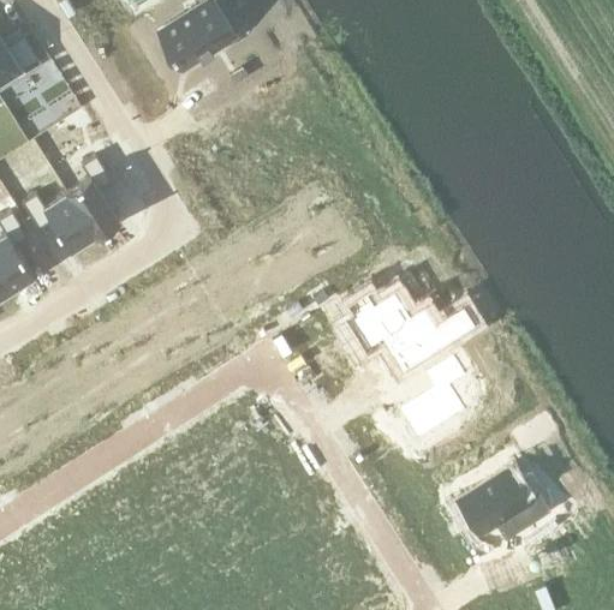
[(183,71),(236,37),(212,0),(208,0),(158,33),(183,71)]
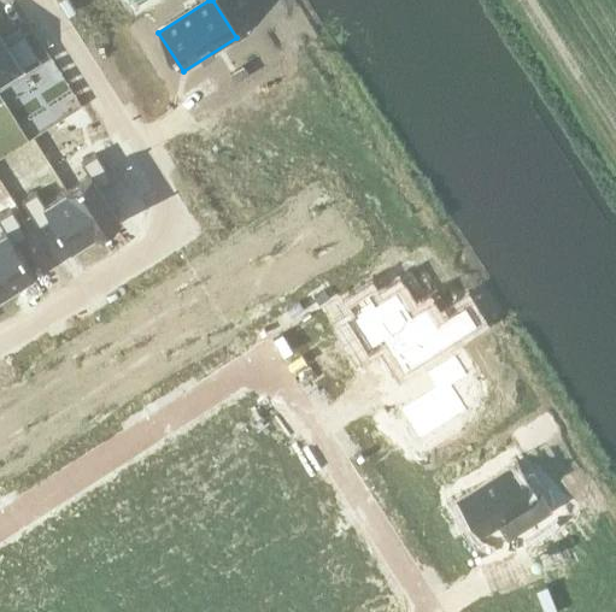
[(0,39),(0,90),(37,68),(42,65),(24,36),(19,39),(5,48),(0,39)]
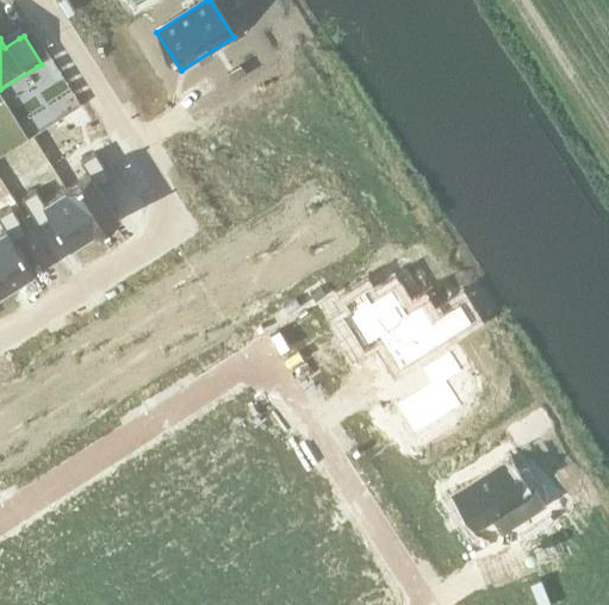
[(249,125),(225,141),(244,170),(293,139),(279,117),(291,110),(277,88),(241,112),(249,125)]
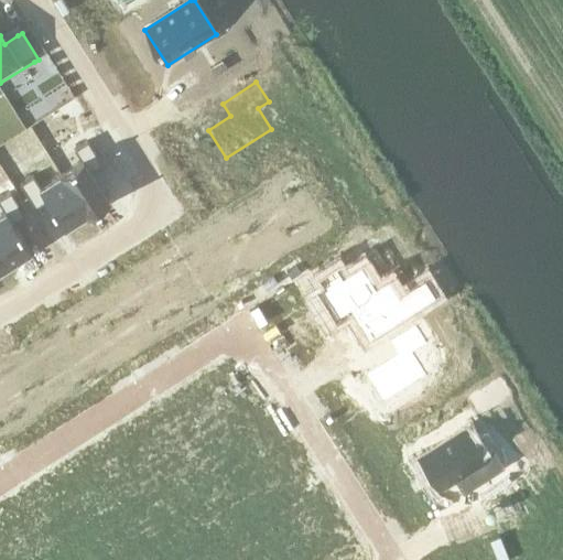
[(82,162),(61,175),(87,217),(109,203),(90,174),(103,167),(87,143),(74,152),(82,162)]
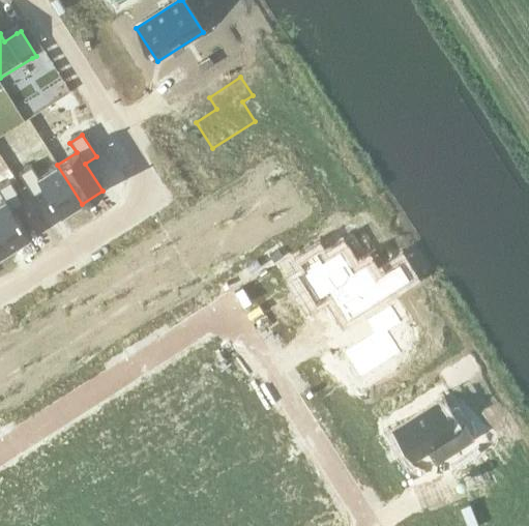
[(31,168),(19,175),(32,197),(43,191),(60,216),(80,203),(81,205),(82,204),(57,165),(56,166),(37,178),(31,168)]
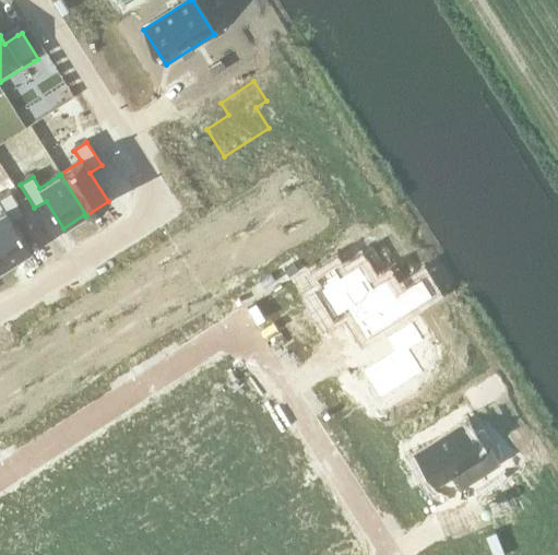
[(0,205),(3,211),(0,212),(0,250),(8,263),(30,249),(12,222),(24,215),(9,191),(0,197),(0,205)]
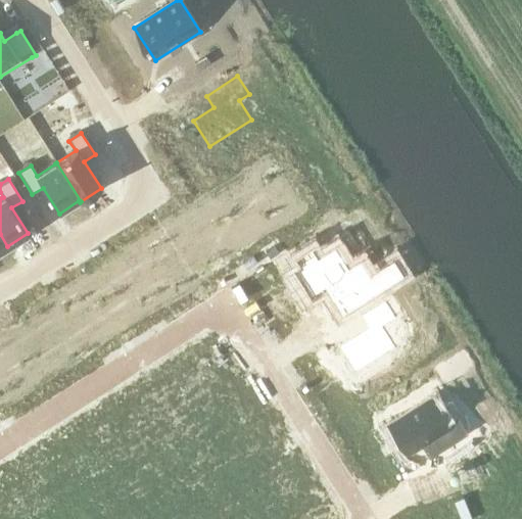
[(302,270),(295,274),(311,298),(324,290),(333,304),(334,303),(341,315),(340,315),(342,318),(405,278),(394,262),(370,277),(361,262),(348,270),(343,262),(345,260),(343,255),(340,256),(335,249),(318,260),(311,249),(296,260),(302,270)]
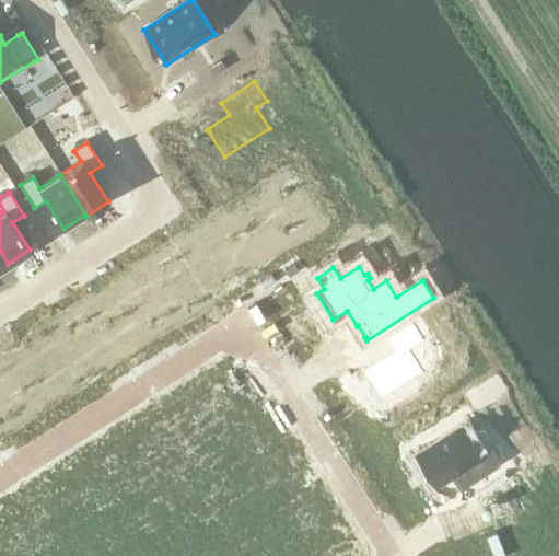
[(409,354),(424,345),(412,326),(386,343),(395,356),(363,375),(381,403),(423,375),(409,354)]
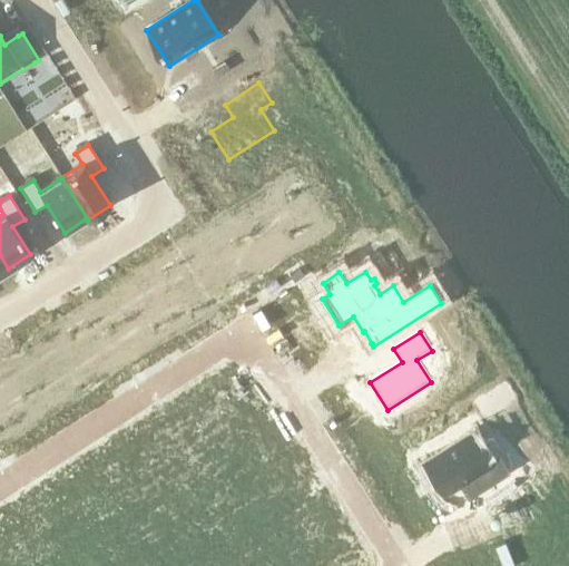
[(229,393),(207,408),(235,452),(256,439),(265,452),(282,442),(254,399),(239,408),(229,393)]
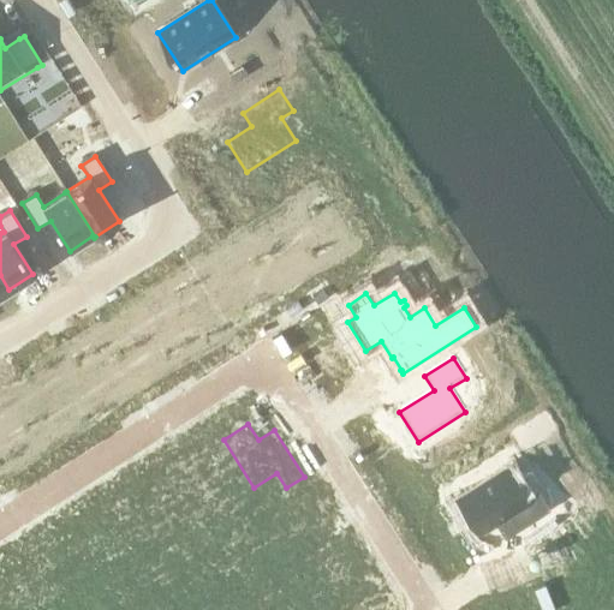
[(209,471),(194,482),(222,528),(240,516),(232,502),(254,488),(224,440),(198,455),(209,471)]
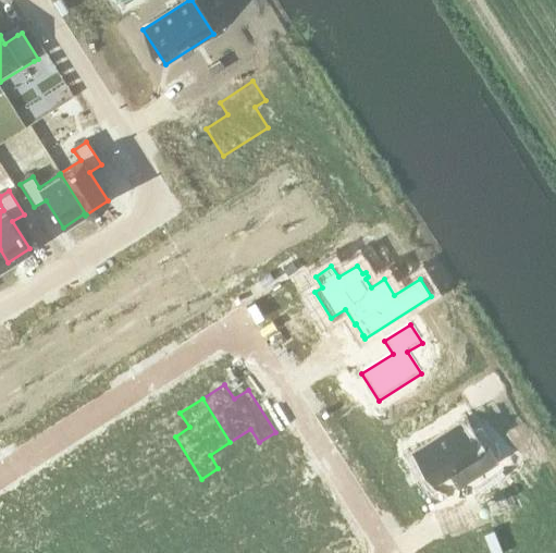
[(481,439),(471,445),(459,425),(414,454),(433,487),(449,476),(451,479),(456,476),(461,484),(457,488),(457,489),(497,464),(481,439)]
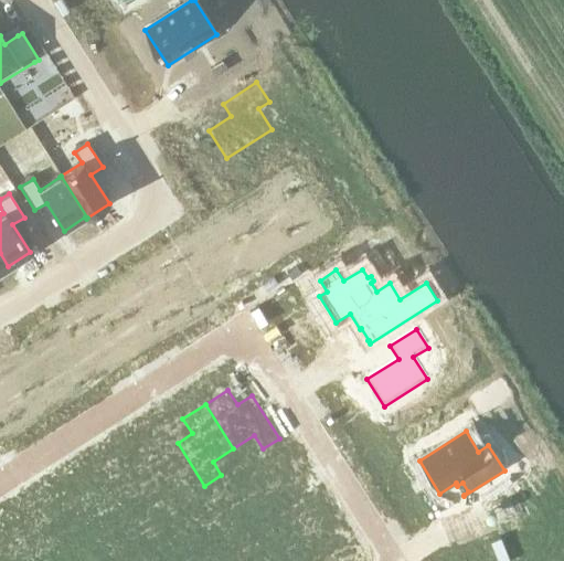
[(142,445),(119,458),(148,504),(169,490),(177,504),(193,493),(166,450),(151,459),(142,445)]
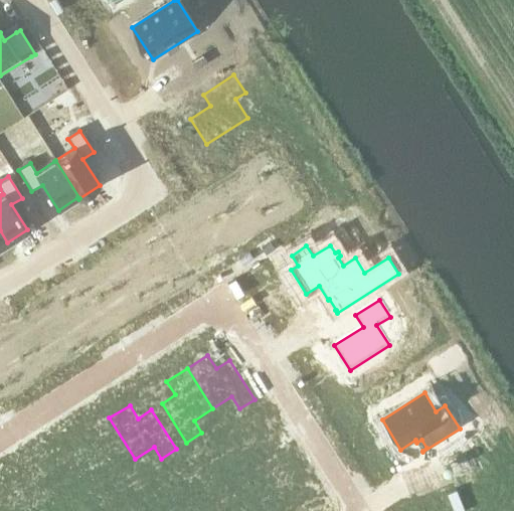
[(97,445),(83,453),(111,496),(126,487),(116,471),(135,459),(109,417),(89,431),(97,445)]
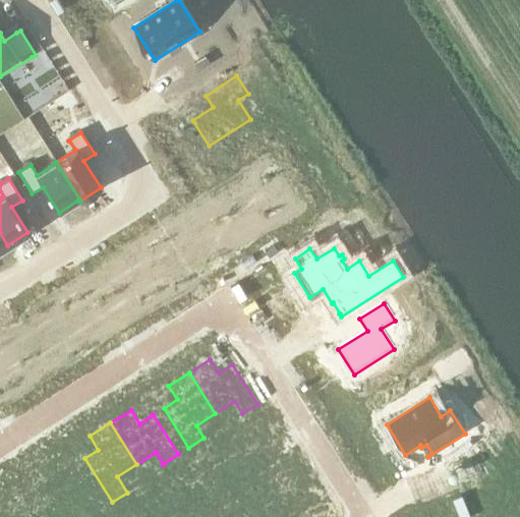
[(464,509),(453,516),(510,516),(494,491),(489,493),(473,468),(449,484),(464,509)]
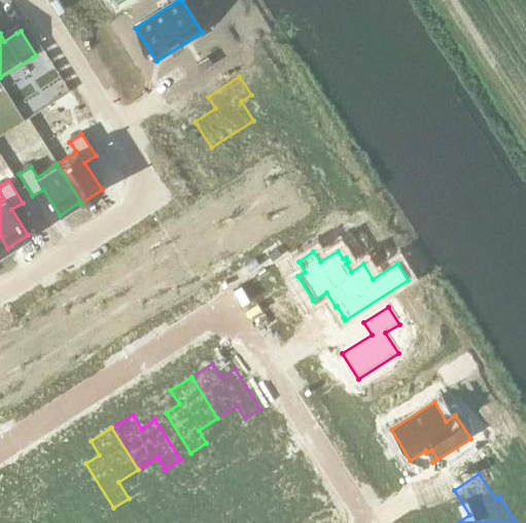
[(32,479),(11,492),(28,518),(21,522),(43,522),(55,515),(32,479)]
